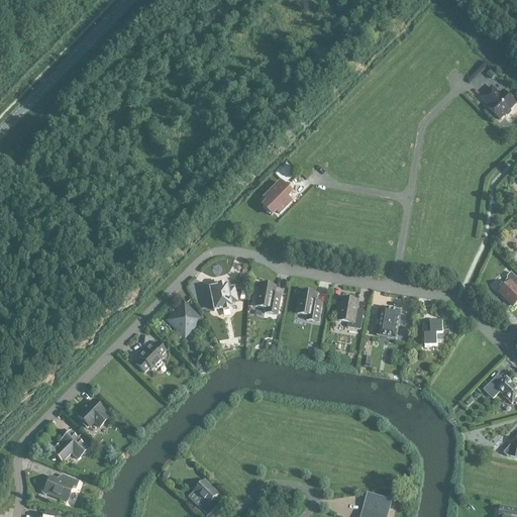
[(491,72),(487,75),(492,80),(496,77),(491,72)]
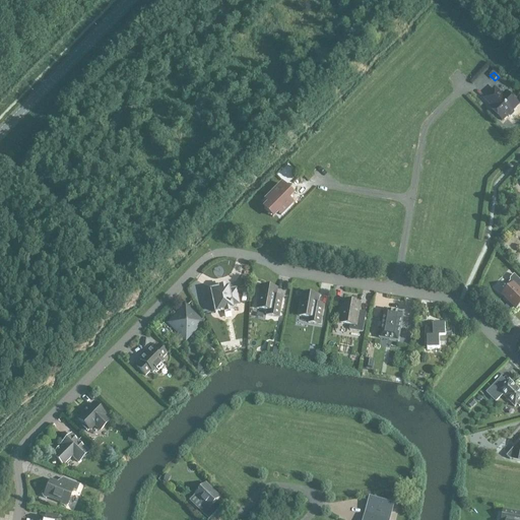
[(495,89),(485,100),(491,105),(493,102),(496,105),(491,110),(502,121),(507,116),(509,118),(511,118),(514,115),(514,112),(513,111),(514,109),(511,106),(515,102),(507,93),(503,98),(495,89)]
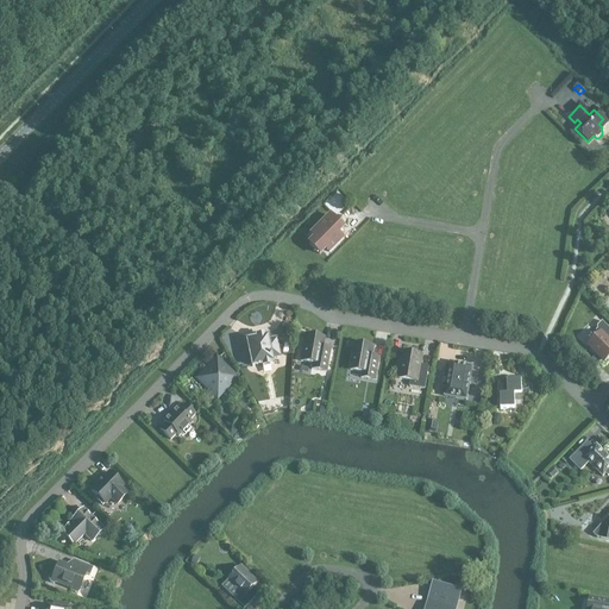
[(311,236),(314,239),(309,245),(319,255),(325,249),(328,252),(341,239),(337,234),(343,228),(330,217),(311,236)]
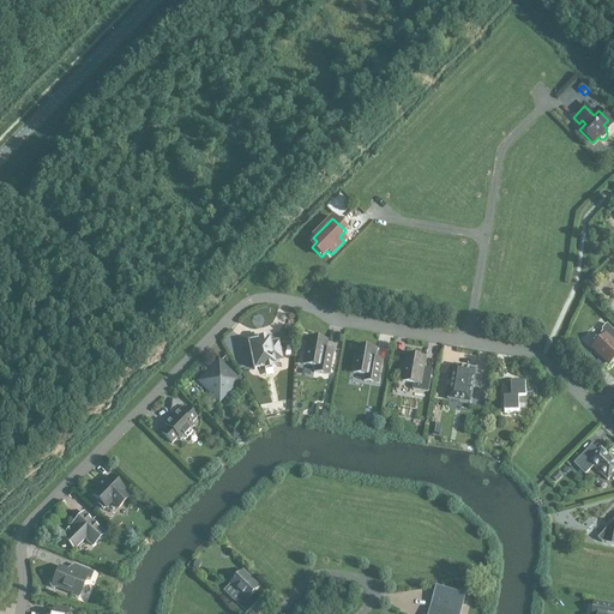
[(613,330),(608,325),(602,330),(601,331),(602,333),(595,341),(599,344),(594,349),(611,366),(613,361),(613,330)]
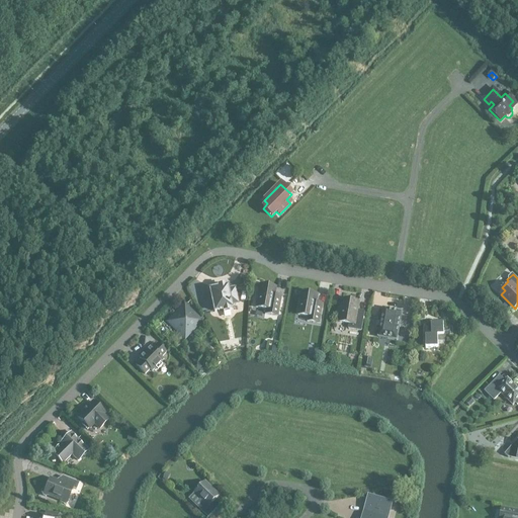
[(265,315),(277,317),(281,297),(274,296),(275,288),(259,285),(255,308),(265,310),(265,315)]
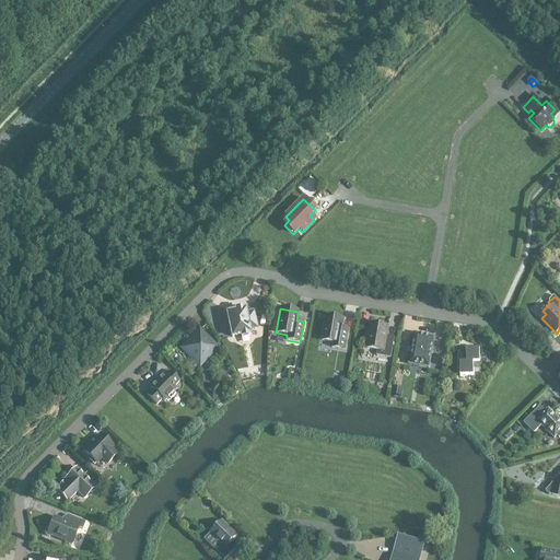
[(245,311),(228,314),(232,337),(249,334),(248,330),(257,328),(253,312),(245,314),(245,311)]
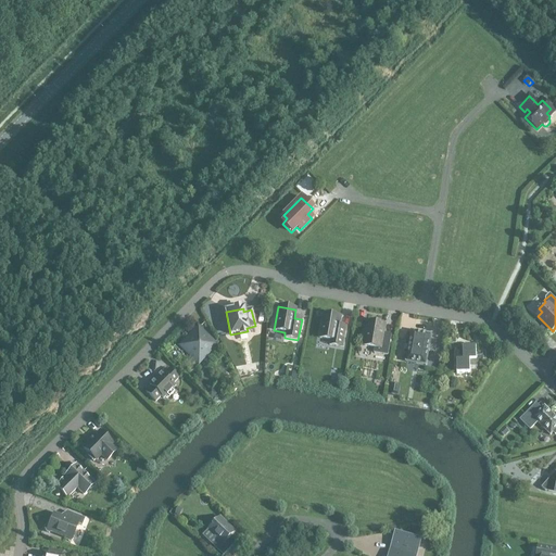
[(341,317),(324,314),(319,339),(330,340),(329,345),(343,348),(346,328),(340,326),(341,317)]
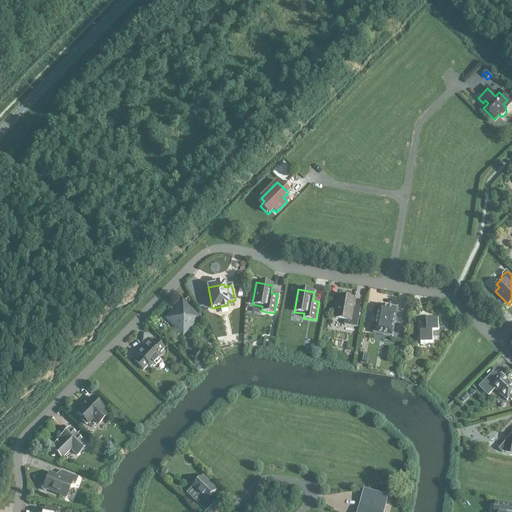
[(339,297),(339,299),(335,319),(345,320),(344,325),(357,327),(360,312),(353,311),(355,299),(339,297)]
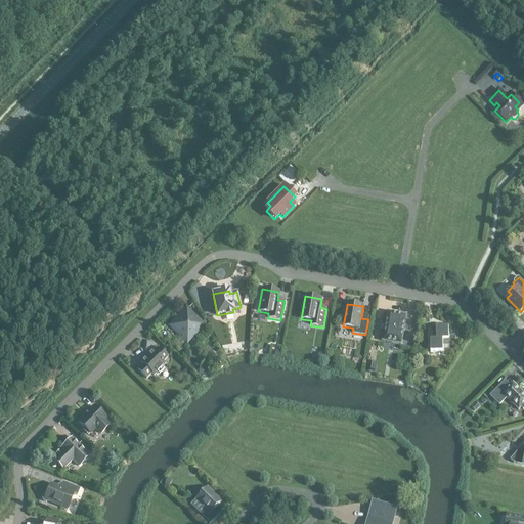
[(203,326),(186,310),(171,326),(183,339),(189,334),(192,337),(203,326)]
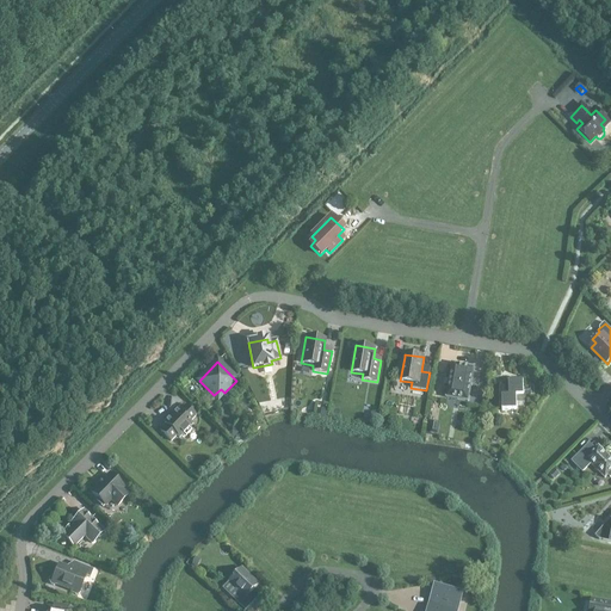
[(446,396),(468,400),(474,369),(473,369),(454,365),(452,365),(446,396)]
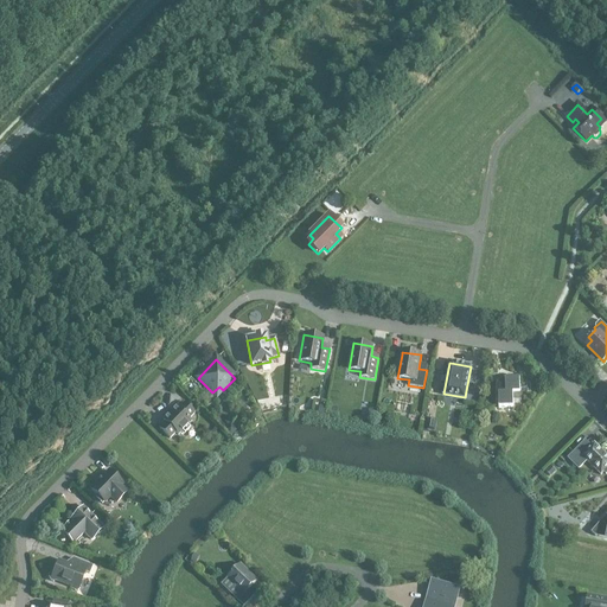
[(519,379),(505,379),(505,394),(498,395),(499,409),(513,408),(513,394),(521,394),(519,379)]
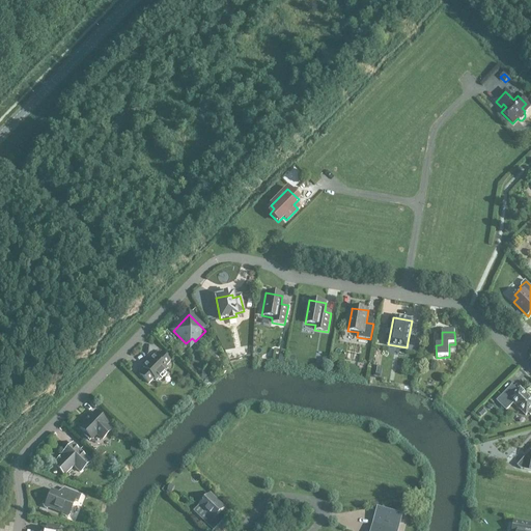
[(139,375),(148,384),(154,379),(156,381),(158,379),(161,381),(167,374),(165,372),(167,369),(165,367),(170,362),(161,354),(156,359),(154,357),(142,368),(144,370),(139,375)]
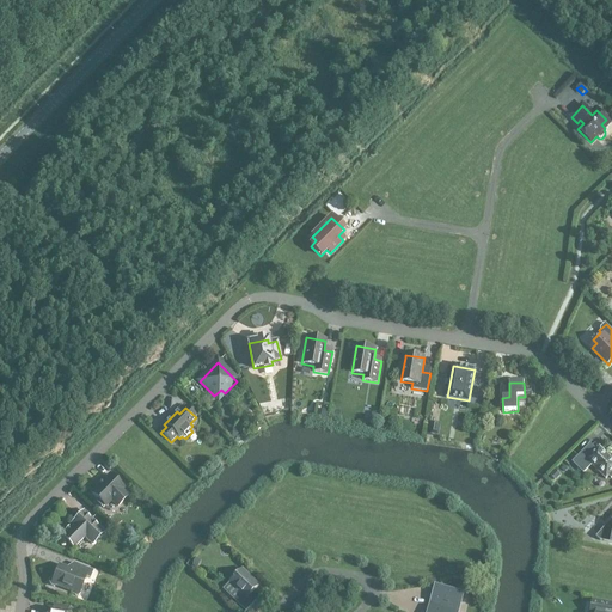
[(226,434),(232,440),(238,434),(232,429),(226,434)]
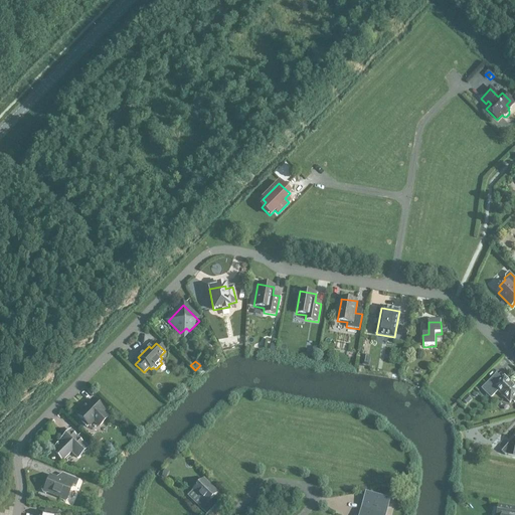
[(484,374),(488,378),(498,370),(494,365),(484,374)]
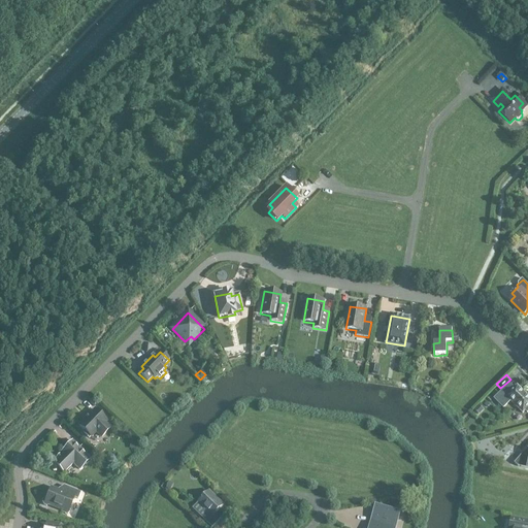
[(527,396),(518,386),(508,395),(503,390),(494,399),(503,408),(510,401),(523,414),(525,411),(527,414),(527,413),(527,396)]
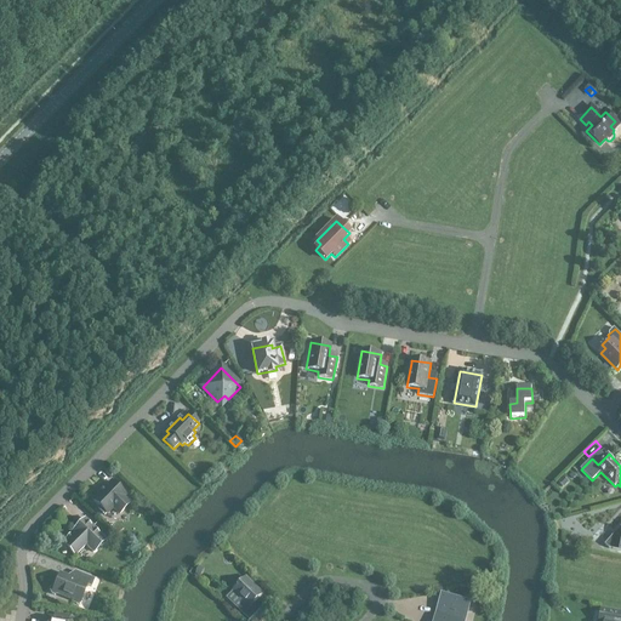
[(564,489),(569,483),(563,478),(558,483),(564,489)]
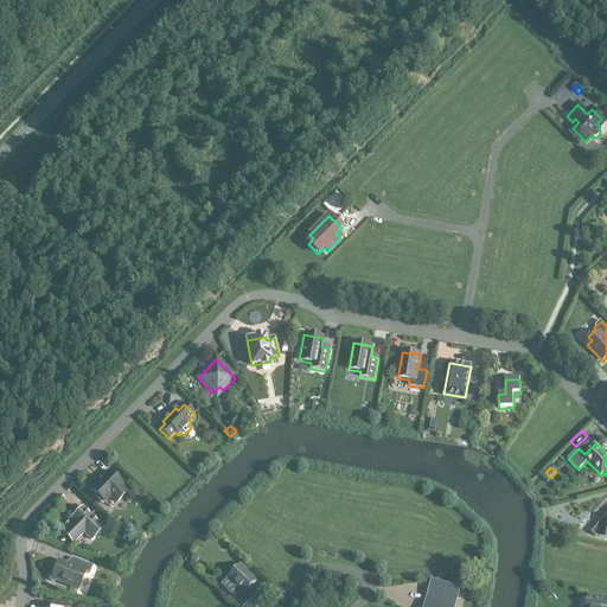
[(122,484),(109,472),(91,490),(97,497),(96,498),(102,504),(110,496),(116,503),(127,493),(120,486),(122,484)]
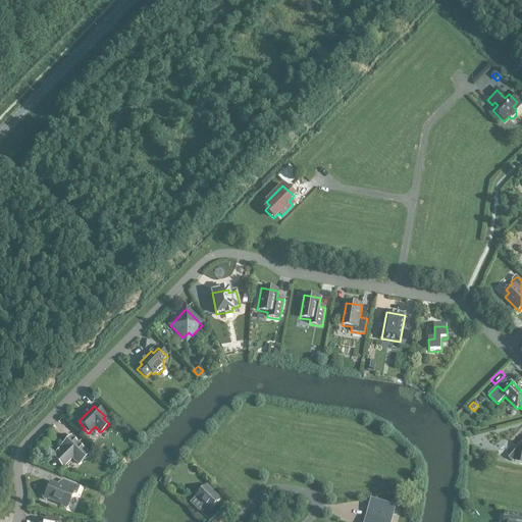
[(79,442),(72,436),(67,441),(61,448),(62,450),(54,458),(63,468),(72,459),(77,465),(89,454),(79,442)]
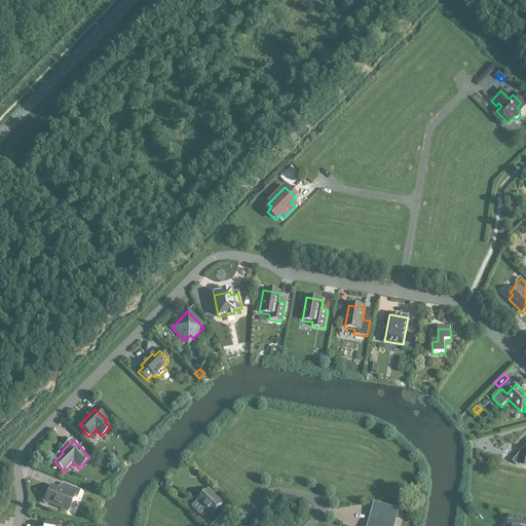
[(525,446),(513,461),(517,464),(525,465),(525,446)]
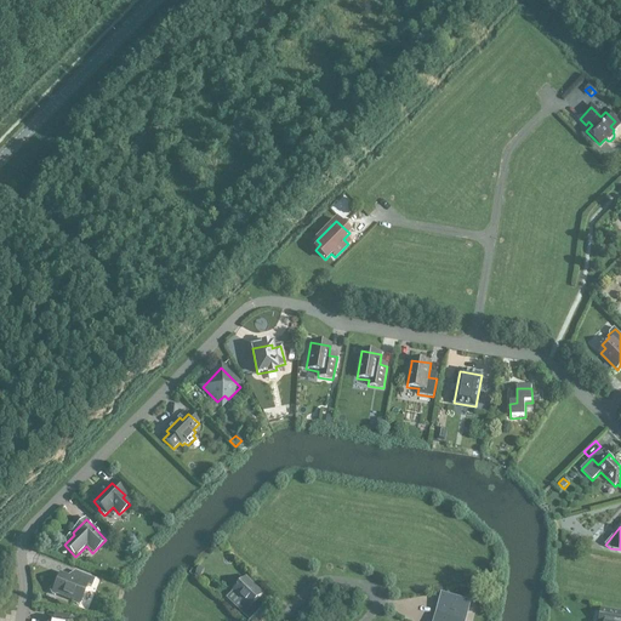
[(60,574),(55,587),(51,588),(50,592),(51,594),(55,596),(58,596),(80,604),(87,586),(91,587),(93,580),(75,573),(72,579),(60,574)]
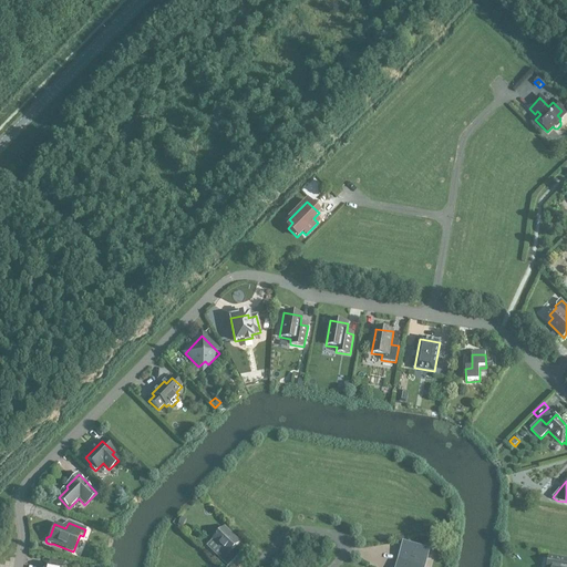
[(226,528),(214,540),(226,552),(219,558),(228,566),(238,557),(233,552),(240,543),(226,528)]
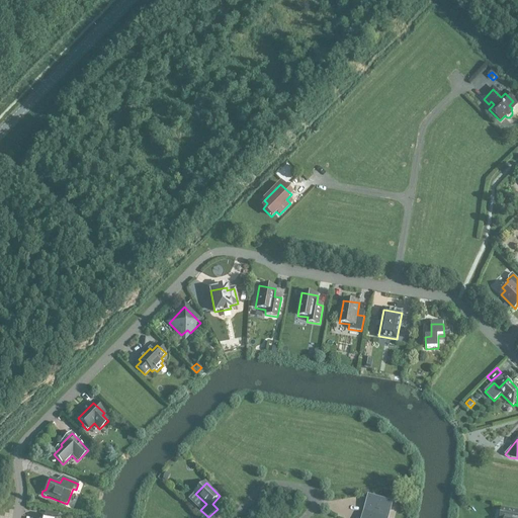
[(385,517),(391,505),(370,499),(365,517),(385,517)]
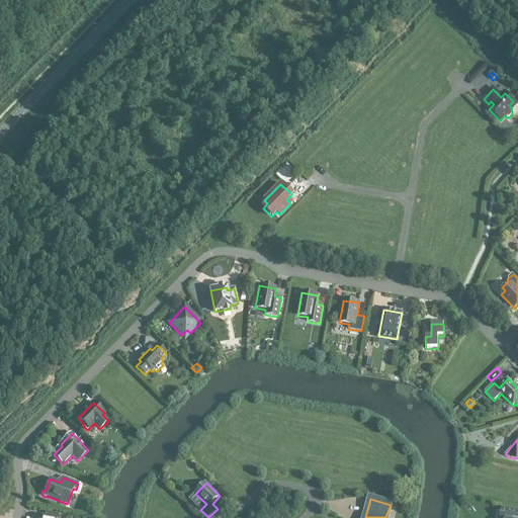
[(517,517),(517,511),(502,508),(500,517),(517,517)]
